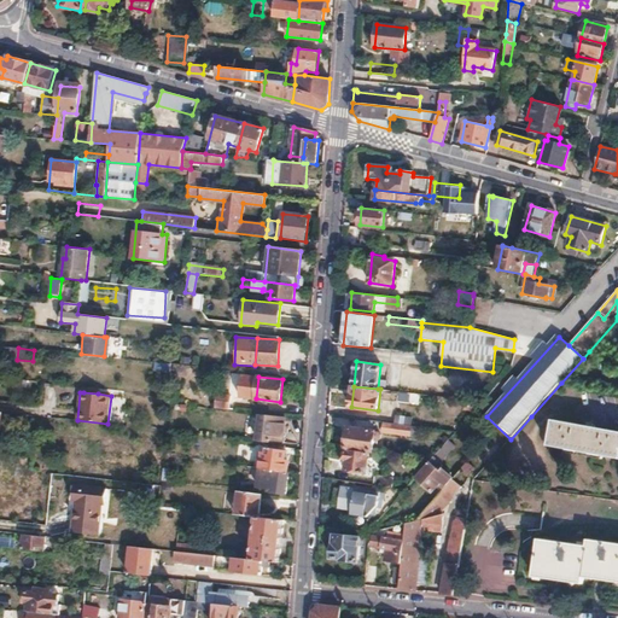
[(217,394),(216,407),(234,408),(235,396),(217,394)]
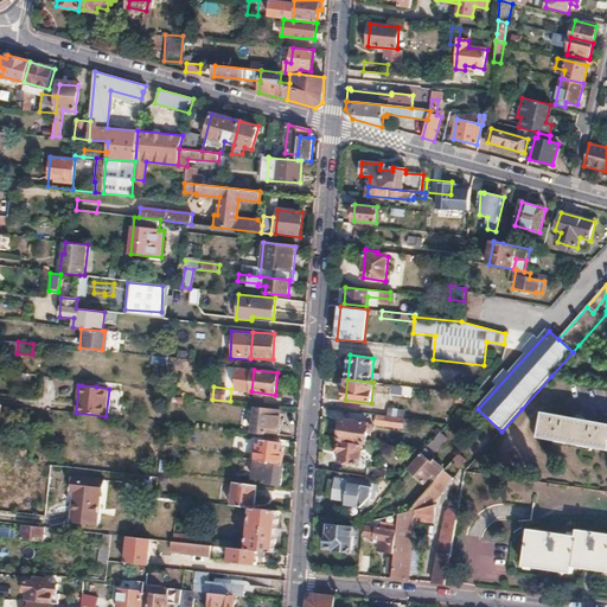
[(256,408),(254,432),(278,434),(281,410),(256,408)]
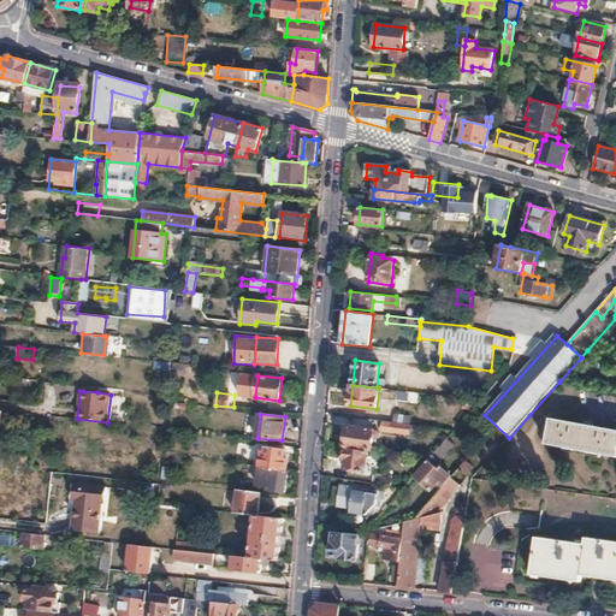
[(615,430),(552,419),(548,444),(615,456),(615,430)]
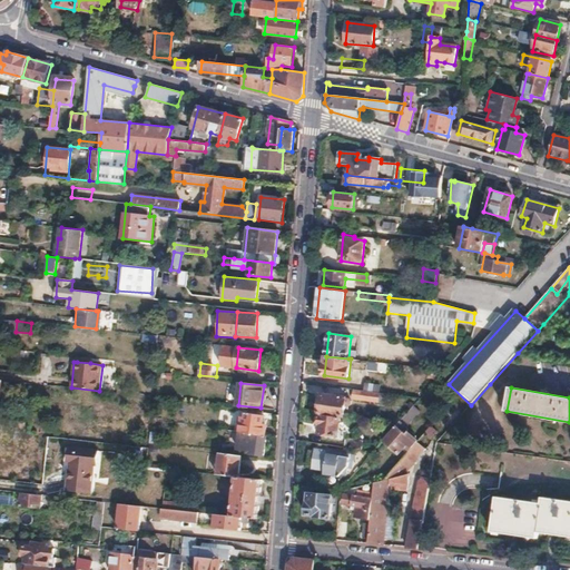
[(353,390),(352,399),(377,402),(379,393),(353,390)]
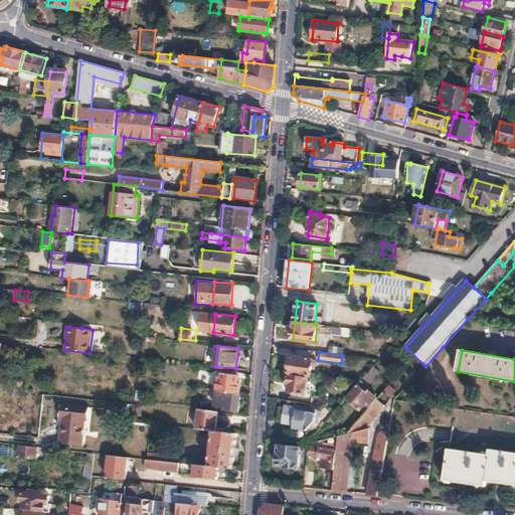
[(291,357),(288,374),(308,377),(311,377),(312,367),(314,367),(317,366),(318,364),(317,362),(316,361),(313,360),(291,357)]
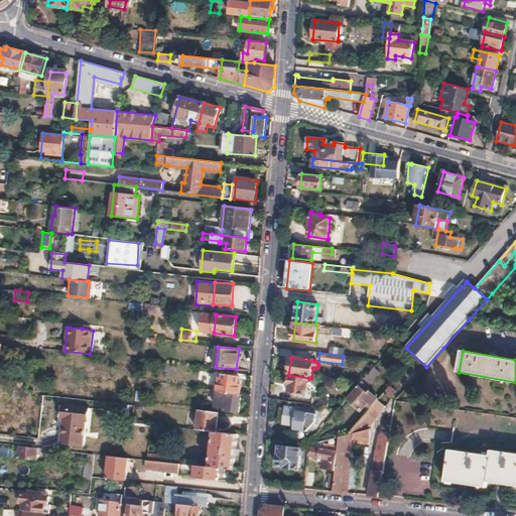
[(217,377),(216,382),(219,383),(218,391),(221,391),(230,393),(240,394),(241,385),(238,384),(239,375),(224,373),(223,378),(217,377)]
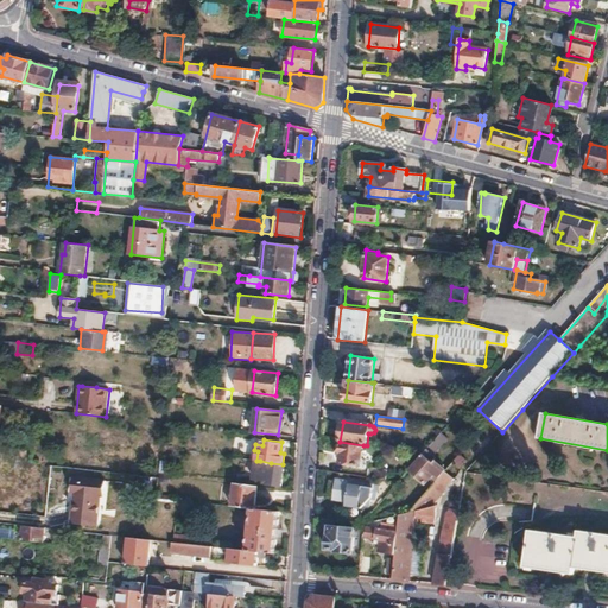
[(340,442),(339,454),(341,454),(340,463),(360,466),(363,445),(340,442)]
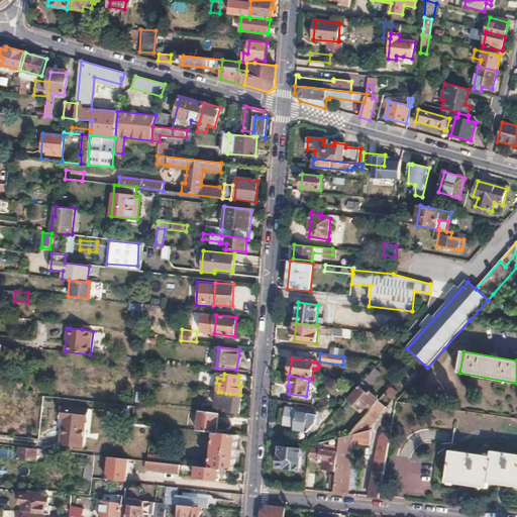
[(359,386),(347,399),(362,412),(369,405),(371,406),(379,397),(374,392),(370,395),(364,390),(369,385),(364,381),(359,386)]
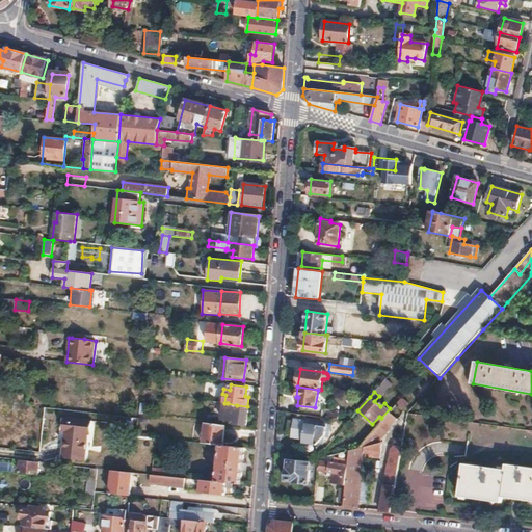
[(402,398),(390,413),(393,415),(400,407),(400,408),(406,402),(402,398)]
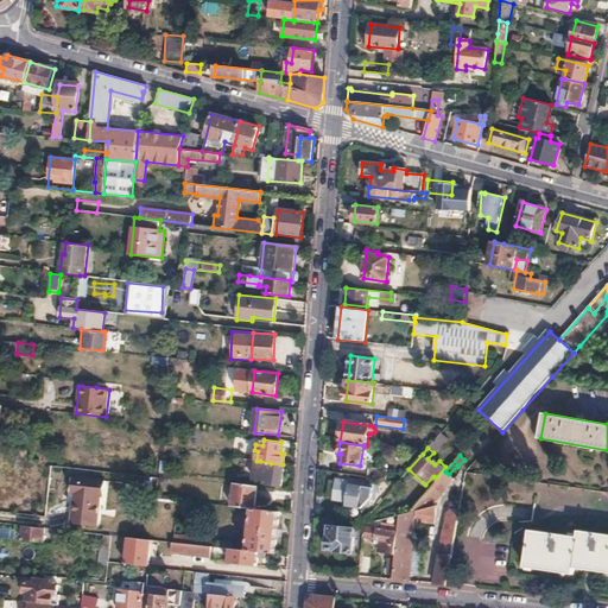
[(271,463),(268,483),(282,485),(285,464),(283,464),(271,463)]
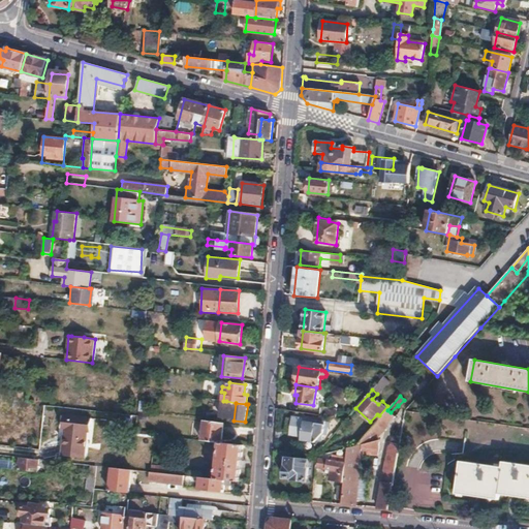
[(322,406),(321,415),(336,417),(337,408),(322,406)]
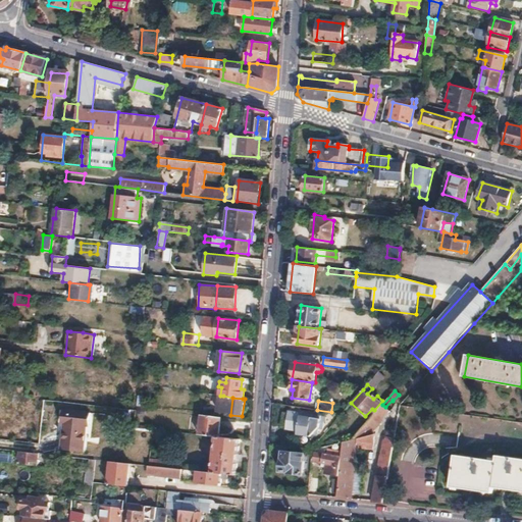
[(340,475),(337,498),(352,500),(357,447),(373,449),(375,434),(373,434),(374,429),(390,411),(385,407),(382,405),(352,440),(343,442),(341,458),(340,475)]
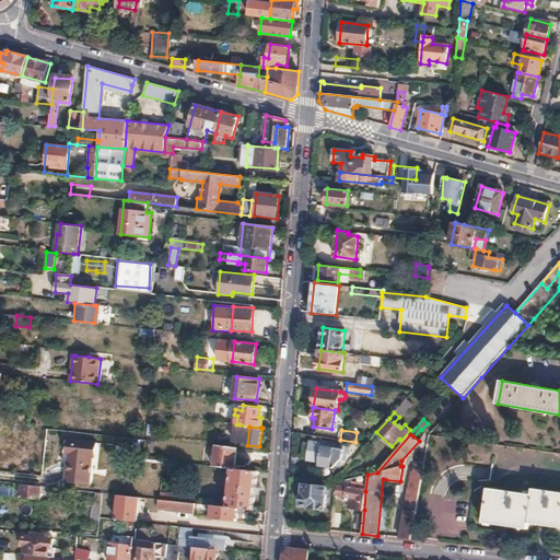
[(68,440),(67,452),(71,453),(68,482),(90,485),(93,453),(96,454),(97,442),(68,440)]
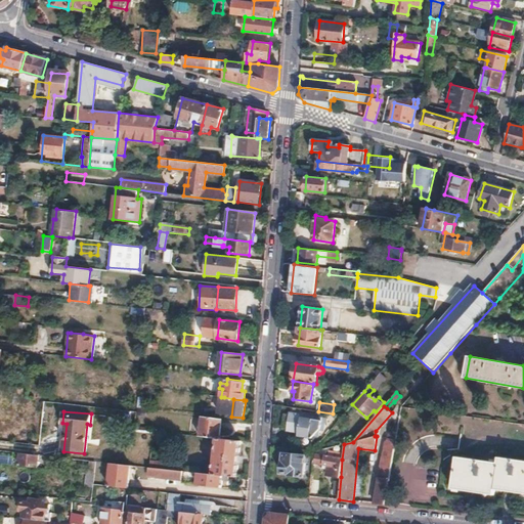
[(291,412),(288,431),(318,435),(321,418),(291,412)]
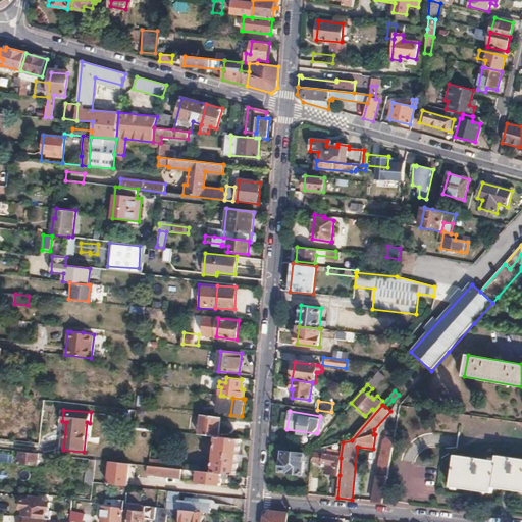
[(202,414),(199,434),(217,436),(219,436),(221,417),(202,414)]
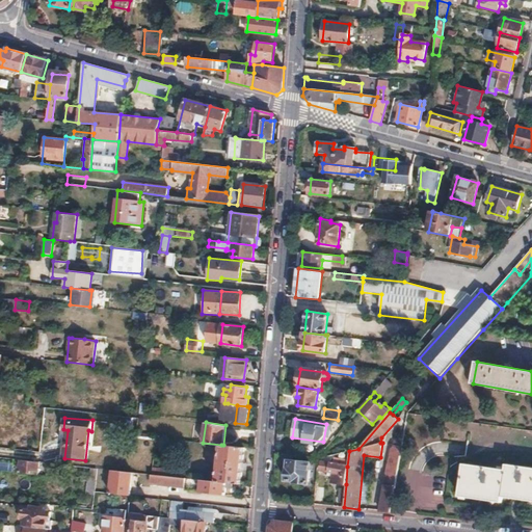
[(391,447),(380,511),(391,512),(403,442),(397,441),(396,447),(391,447)]
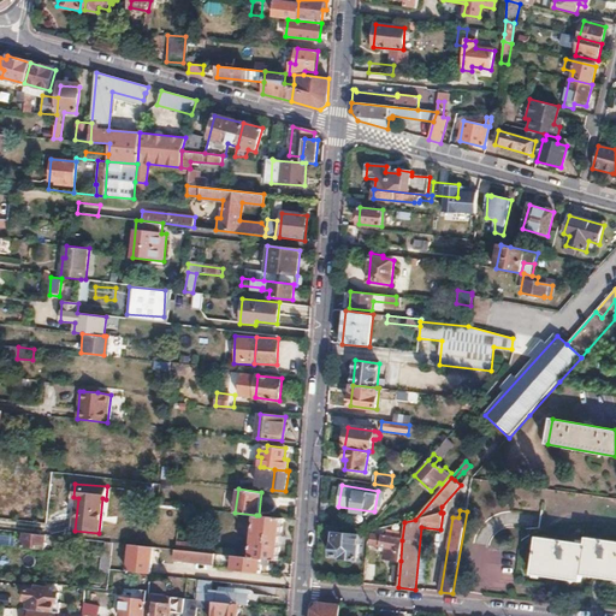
[(256,515),(252,557),(262,558),(270,560),(279,561),(283,517),(259,515),(256,515)]
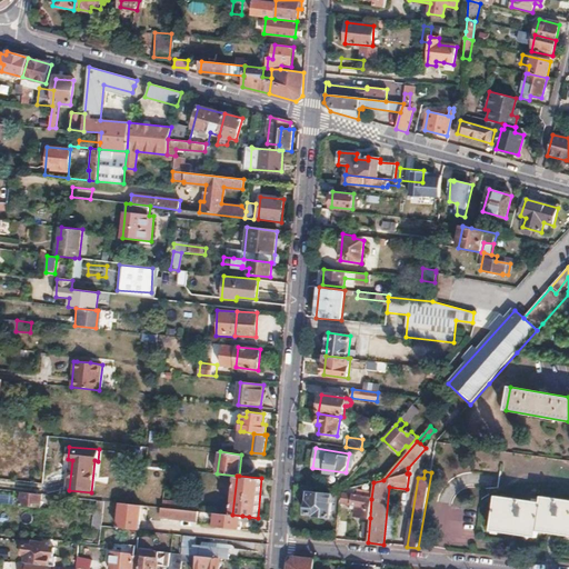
[(342,493),(341,502),(356,506),(353,516),(366,518),(366,517),(367,507),(363,507),(366,498),(367,491),(358,490),(357,496),(342,493)]
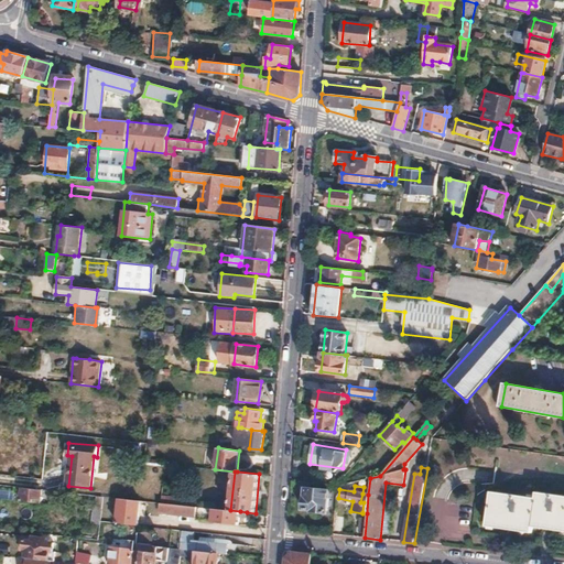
[(21,487),(20,501),(31,502),(31,496),(40,497),(40,489),(21,487)]
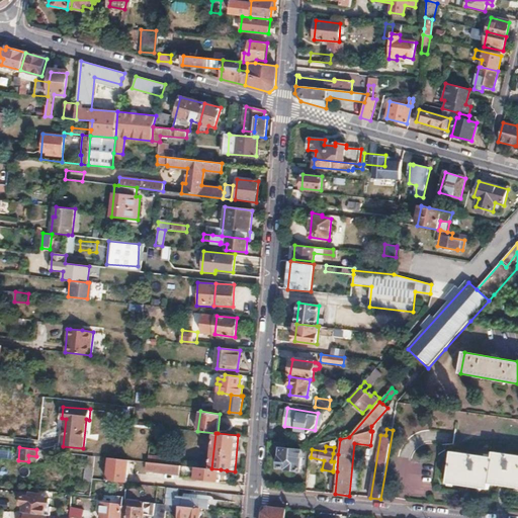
[(279,456),(278,467),(287,468),(287,469),(300,470),(301,450),(281,448),(280,456),(279,456)]
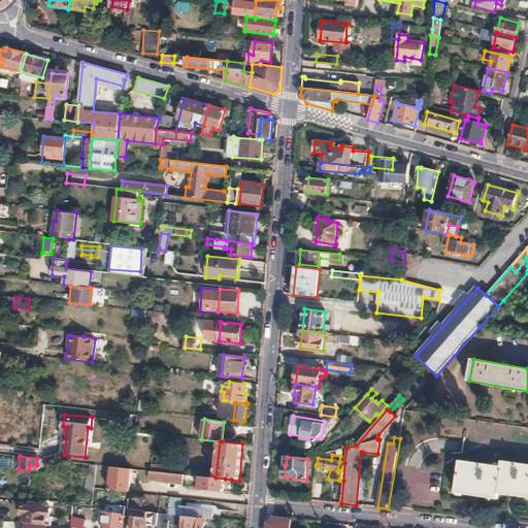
[(460,460),(456,489),(498,495),(499,489),(527,493),(527,463),(504,460),(503,466),(460,460)]
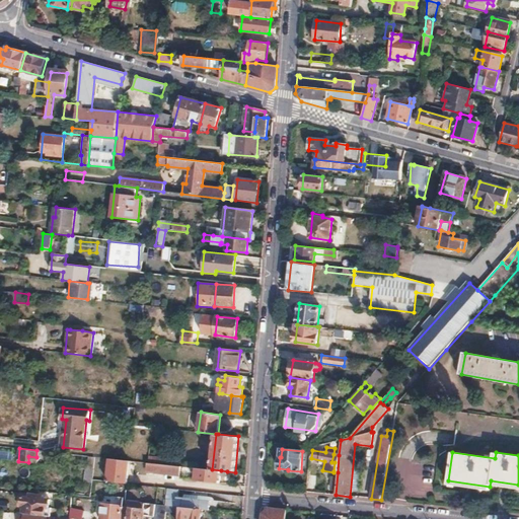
[(148,456),(147,462),(176,465),(177,459),(148,456)]
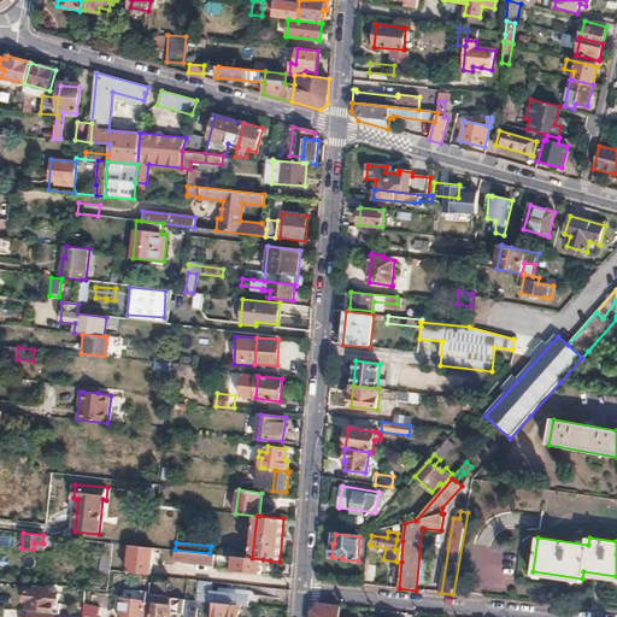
[(129,545),(127,571),(151,575),(153,547),(129,545)]
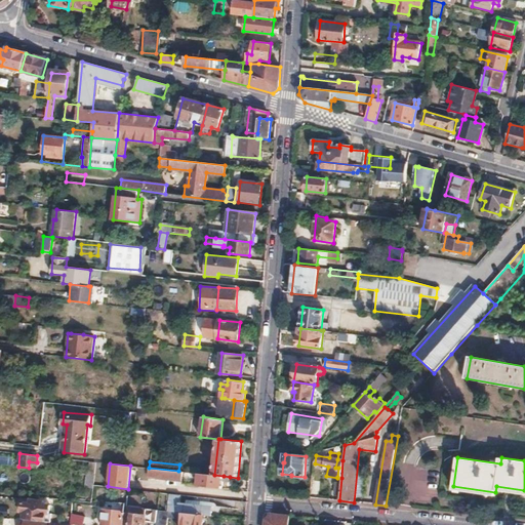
[(149,468),(149,476),(157,476),(157,478),(182,480),(183,472),(178,471),(149,468)]
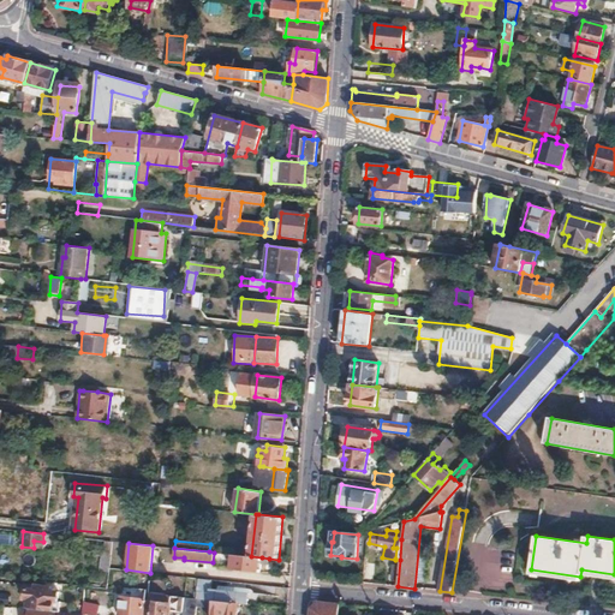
[(233,554),(232,568),(260,572),(261,563),(268,563),(269,559),(262,557),(251,556),(233,554)]
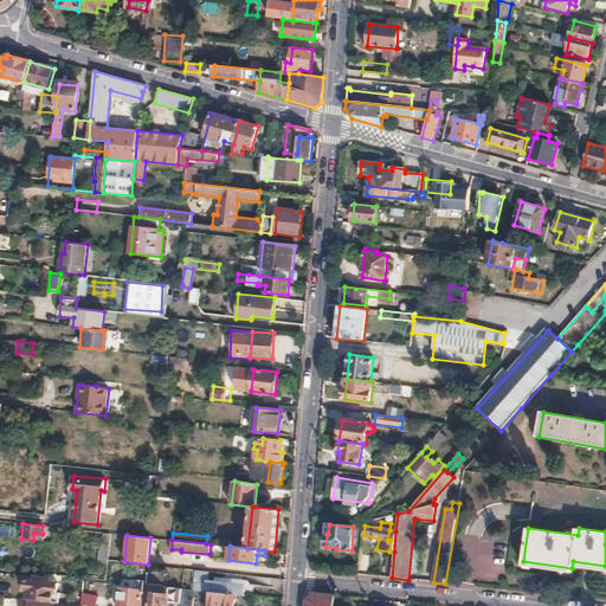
[(102,547),(98,579),(105,579),(108,560),(109,547),(102,547)]
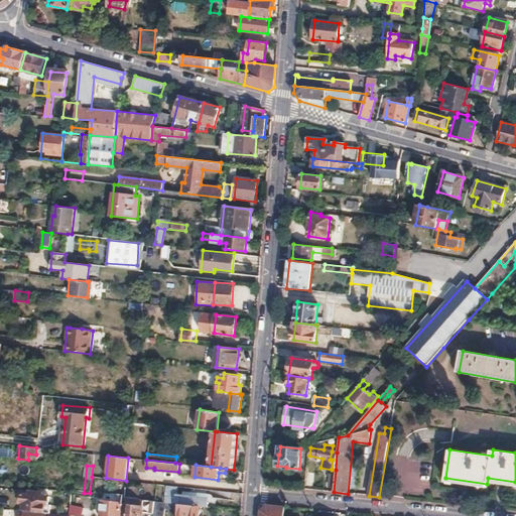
[(200,506),(209,507),(210,498),(205,497),(206,490),(167,485),(165,502),(179,504),(200,506)]
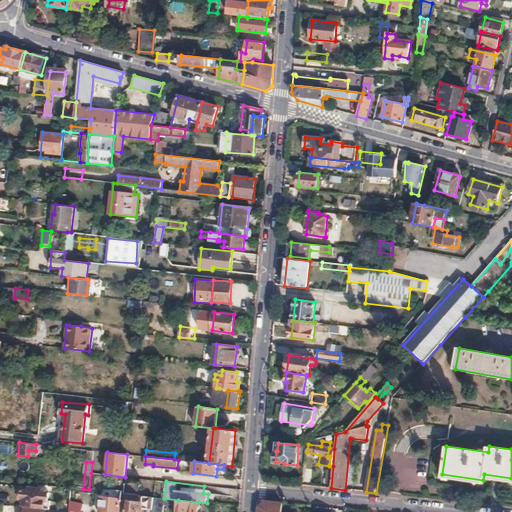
[(22,489),(21,498),(23,498),(22,506),(34,507),(36,487),(29,487),(29,490),(22,489)]
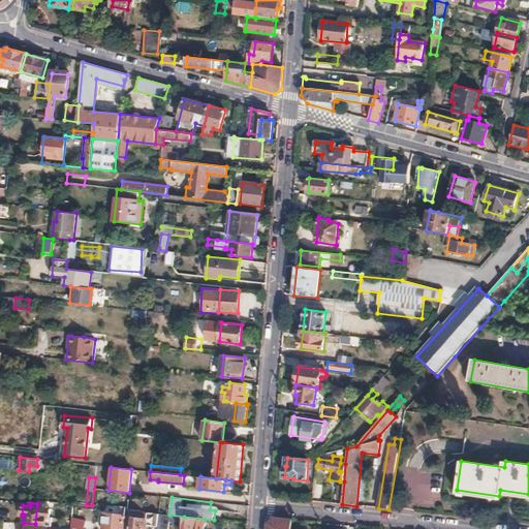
[(37,503),(35,524),(45,525),(47,518),(50,518),(50,508),(42,507),(43,504),(37,503)]
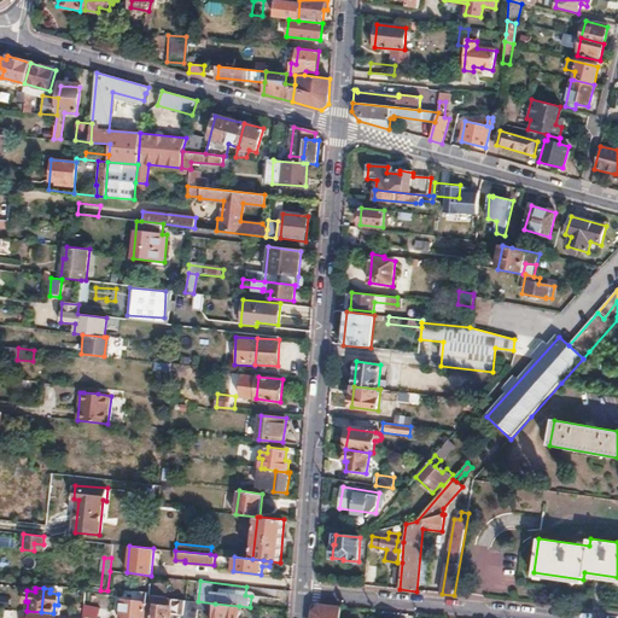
[(152,596),(149,617),(169,617),(170,613),(184,614),(186,600),(152,596)]
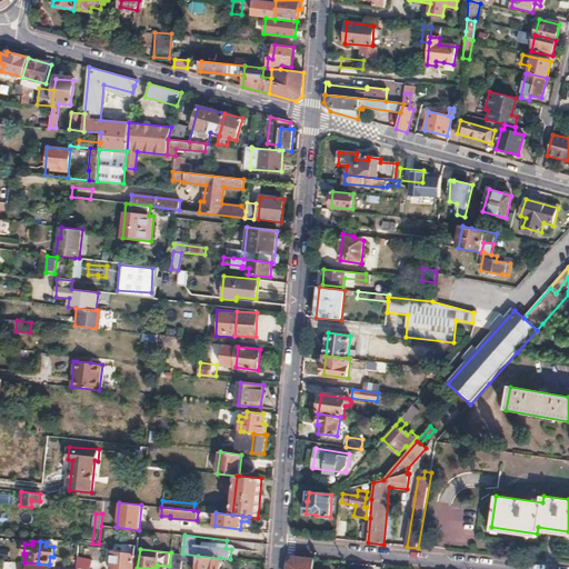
[(113,552),(111,568),(132,568),(135,556),(113,552)]
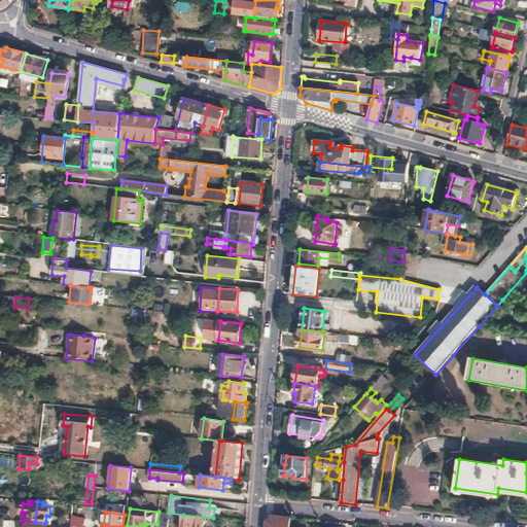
[(156,524),(156,526),(167,526),(168,520),(169,513),(159,512),(156,524)]
